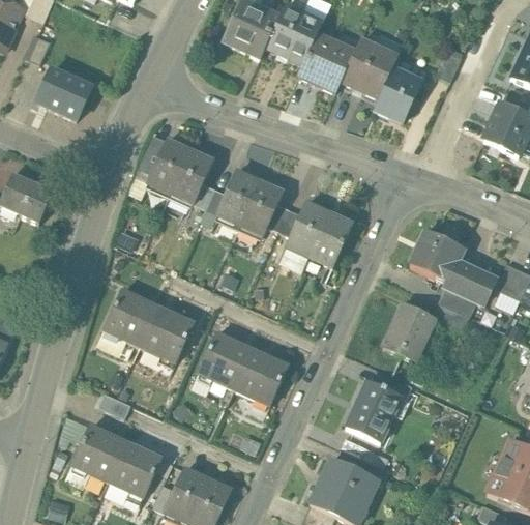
[(22,8),(4,0),(0,0),(0,52),(2,54),(22,8)]
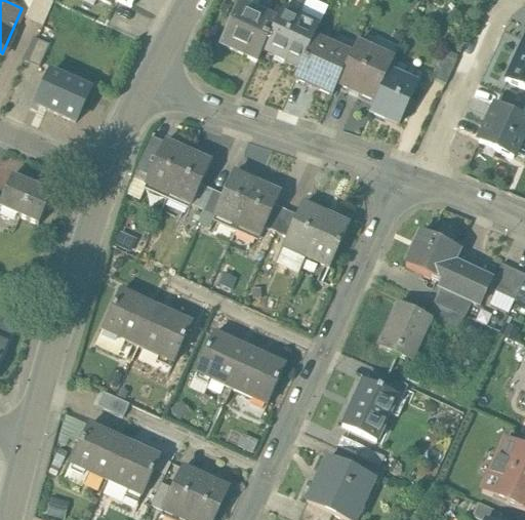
[(30,0),(24,15),(42,24),(52,0),(30,0)]
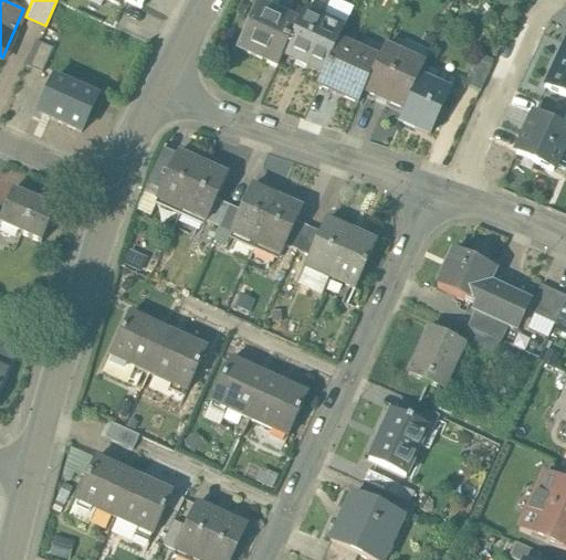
[(297,19),(258,0),(237,44),(278,63),(283,51),(297,19)]
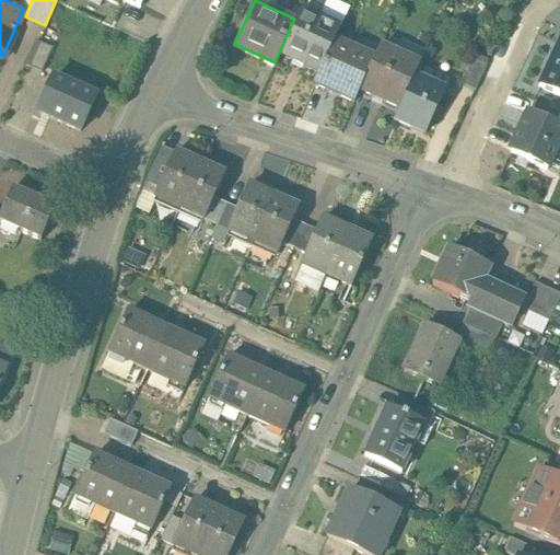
[(348,6),(336,0),(310,0),(305,9),(300,7),(294,19),(280,50),(319,68),(331,42),(334,37),(348,6)]
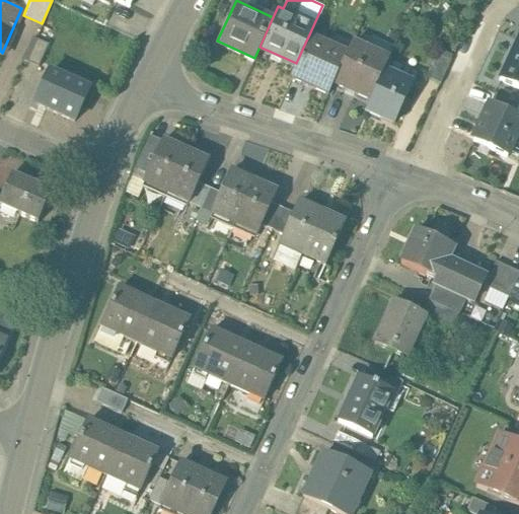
[(48,41),(36,35),(26,59),(39,64),(48,41)]
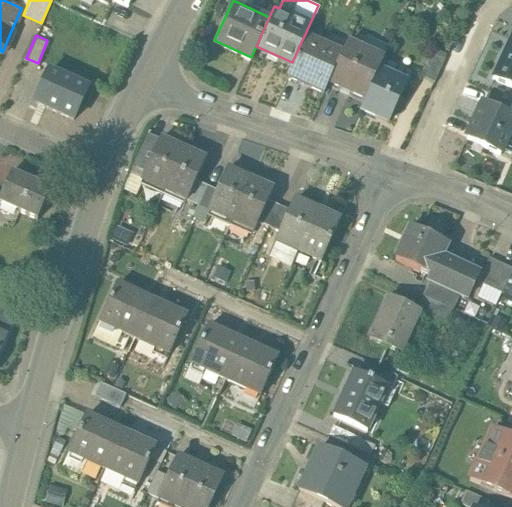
[(511,35),(493,76),(511,84),(511,35)]
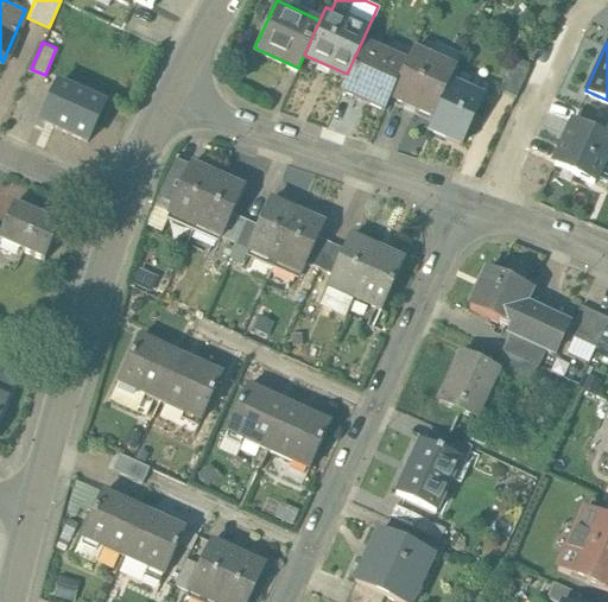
[(401,65),(360,45),(347,74),(341,87),(384,107),(390,94),(391,94),(404,65),(401,65)]
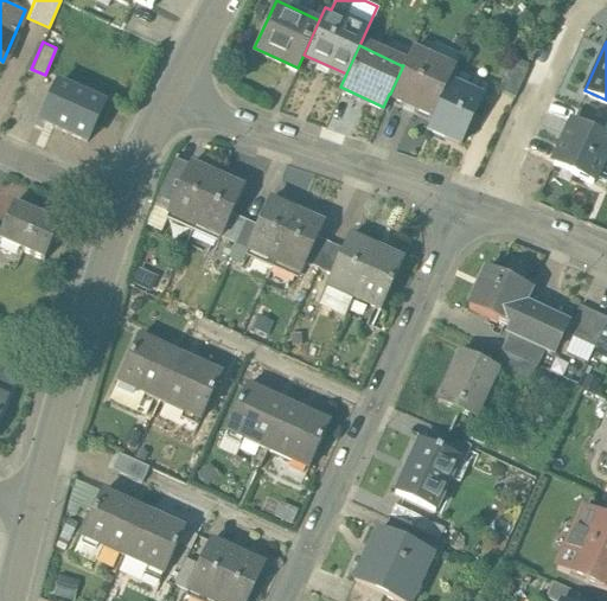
[(454,66),(411,46),(406,59),(404,59),(401,65),(403,65),(390,94),(433,114),(446,84),(454,66)]
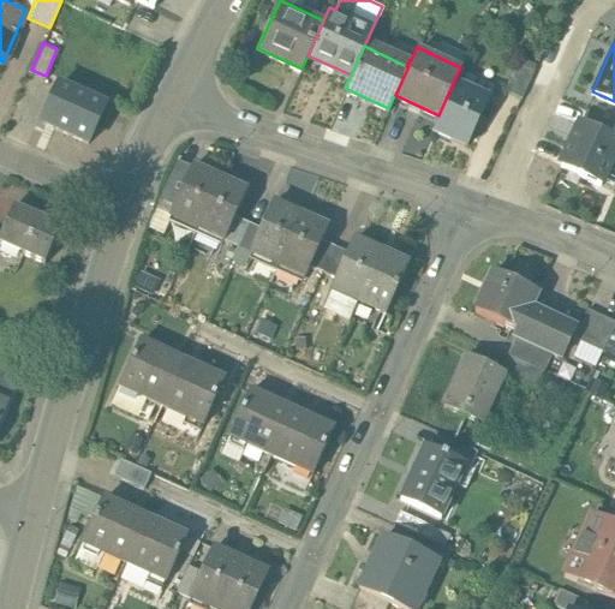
[(533,67),(519,61),(507,88),(521,95),(533,67)]
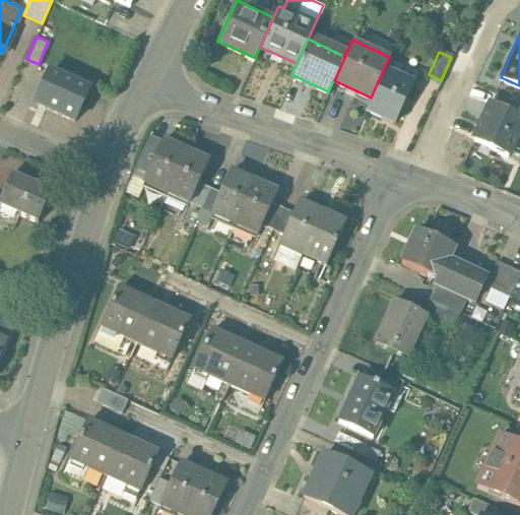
[(88,86),(49,69),(35,101),(74,119),(88,86)]
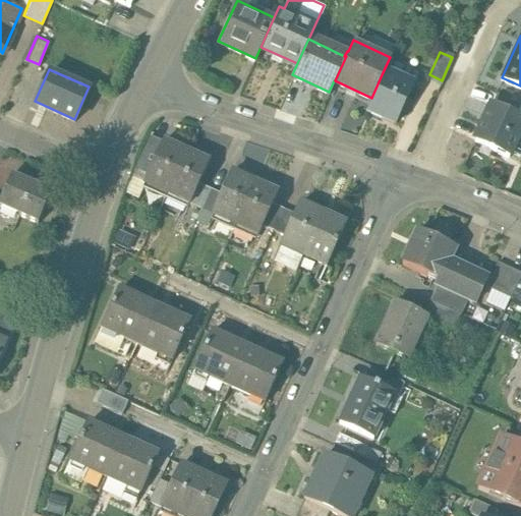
[(411,86),(383,72),(371,98),(366,109),(395,121),(411,86)]
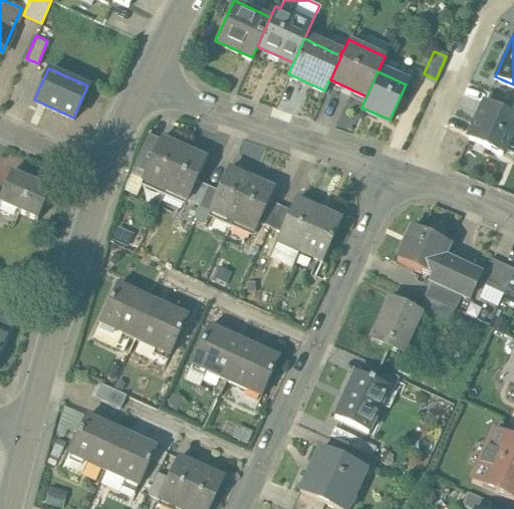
[(513,100),(490,89),(484,101),(507,112),(513,100)]
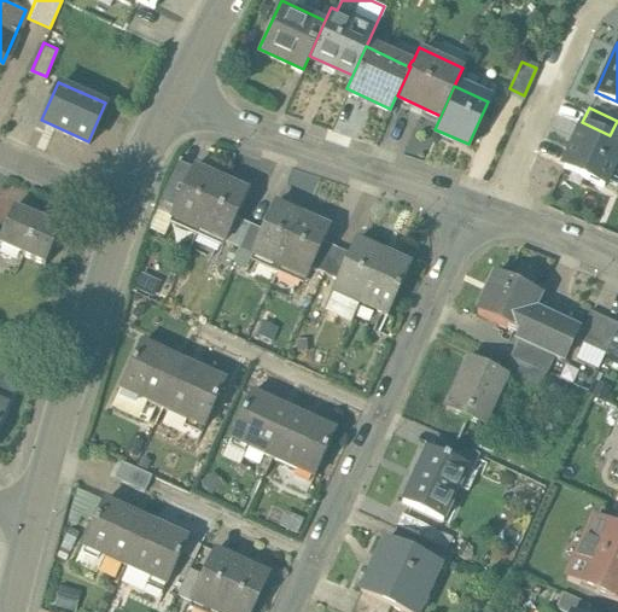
[(582,122),(563,164),(604,184),(617,151),(617,139),(610,135),(582,122)]
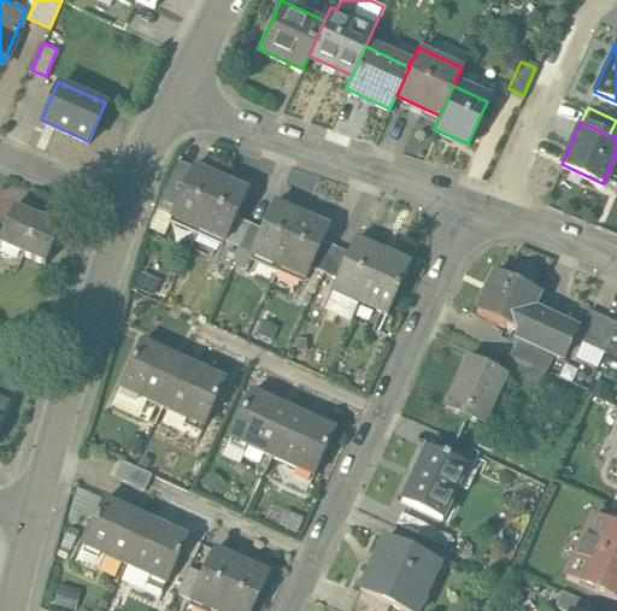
[(193,164),(170,213),(198,225),(219,176),(193,164)]
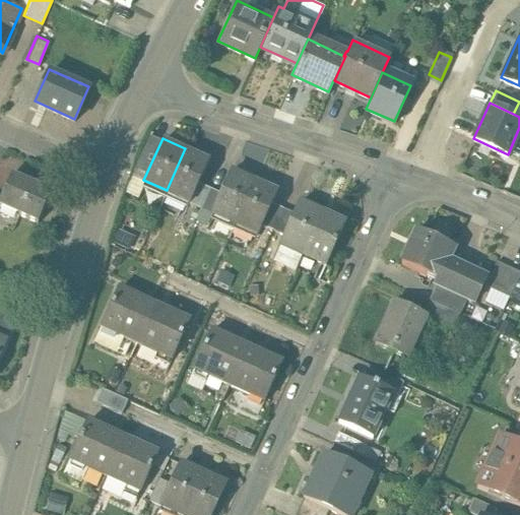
[(208,158),(185,148),(167,190),(189,200),(199,180),(208,158)]
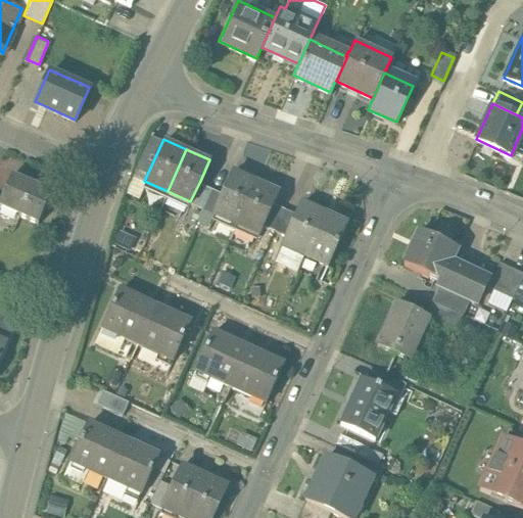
[(255,180),(232,170),(222,191),(212,212),(236,222),(255,180)]
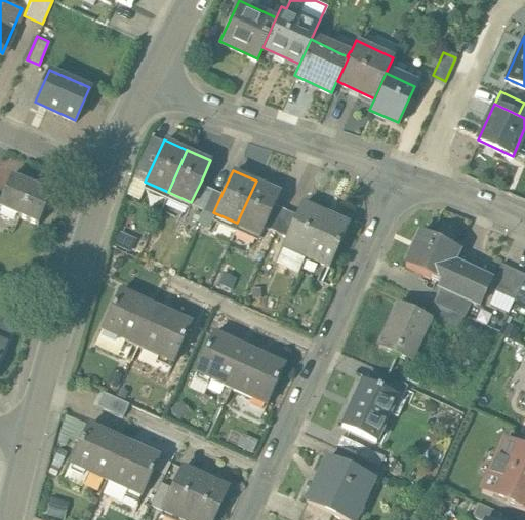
[(51,190),(11,172),(0,198),(0,205),(38,223),(51,190)]
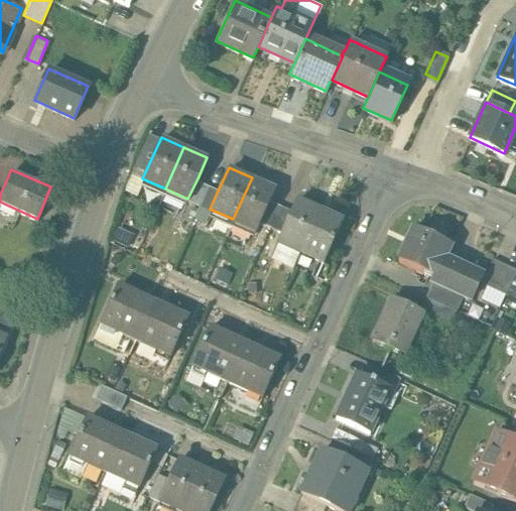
[(274,188),(252,177),(233,219),(256,230),(260,221),(270,199),(274,188)]
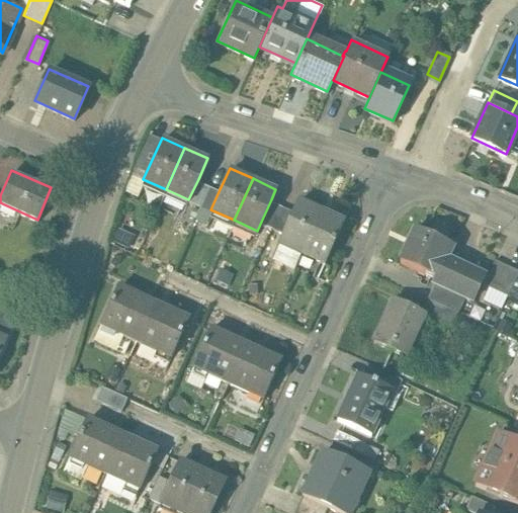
[(208,184),(198,179),(188,199),(199,204),(208,184)]
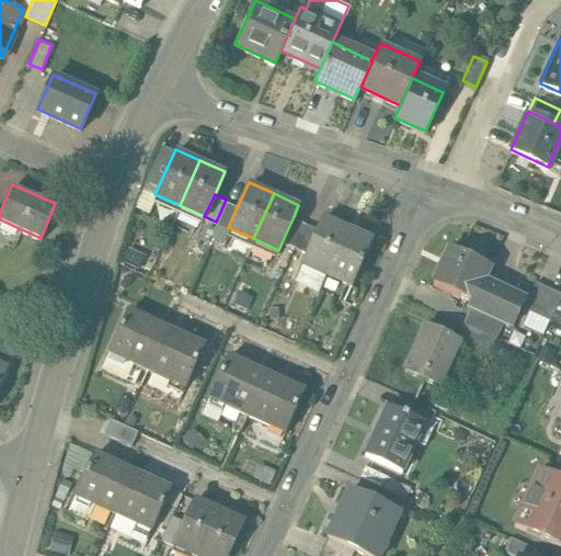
[(238,205),(226,200),(216,222),(228,227),(238,205)]
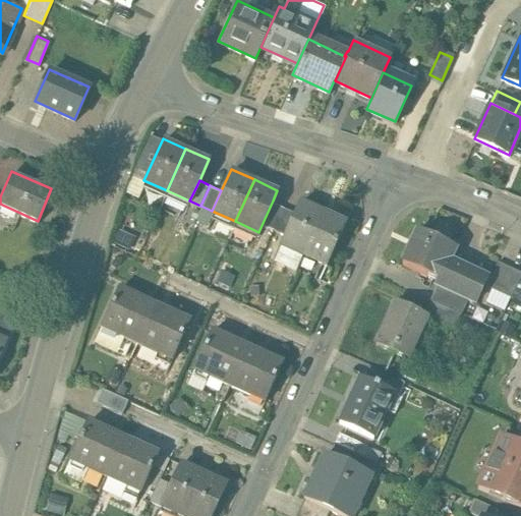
[(283,206),(273,201),(263,223),(274,228),(283,206)]
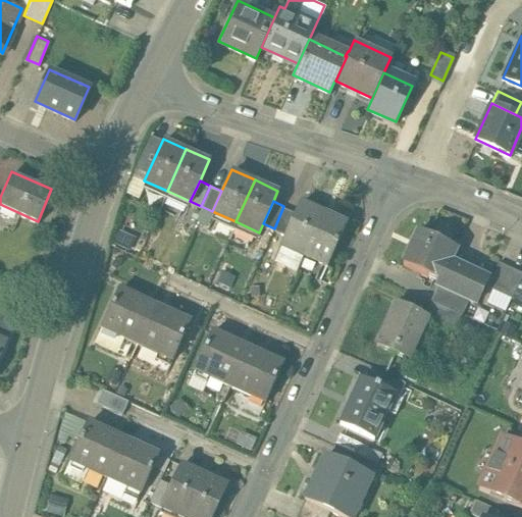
[(323,211),(300,201),(295,211),(285,234),(281,242),(304,253),(323,211)]
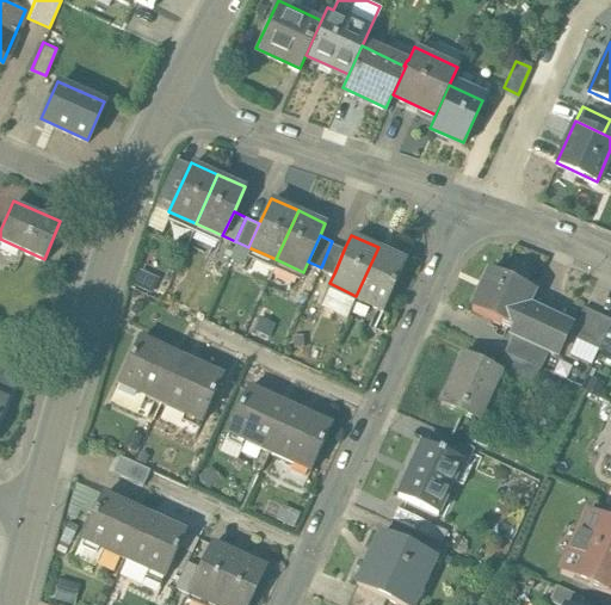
[(332,241),(321,267),(334,273),(345,247),(332,241)]
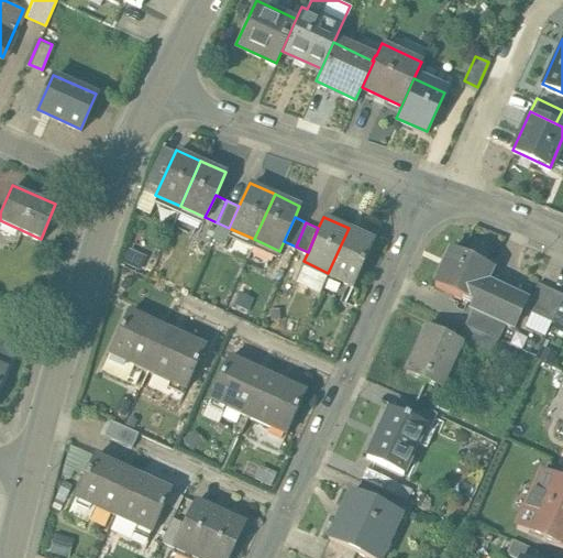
[(374,239),(349,228),(328,273),(353,284),(374,239)]
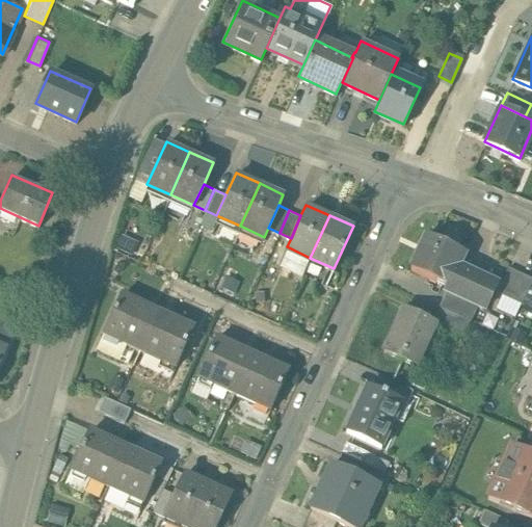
[(464,249),(427,232),(410,266),(448,284),(449,284),(458,264),(464,249)]
